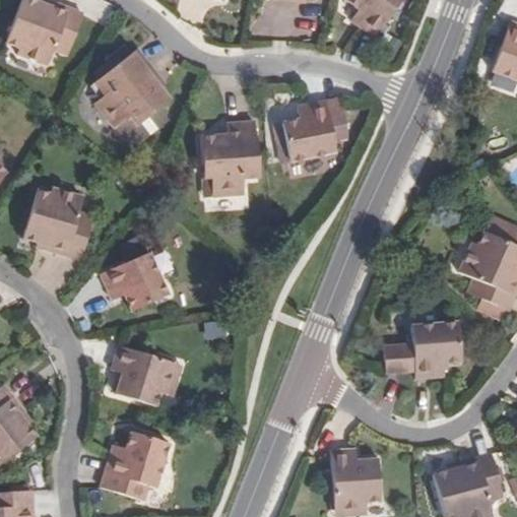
[(52,62),(57,50),(63,35),(75,40),(87,10),(59,0),(49,0),(23,0),(8,40),(25,46),(23,52),(52,62)]
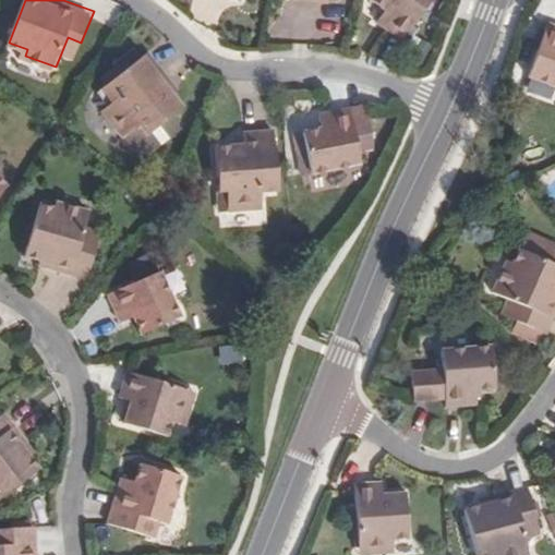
[(371,0),(386,12),(395,17),(386,27),(401,41),(435,0),(371,0)]
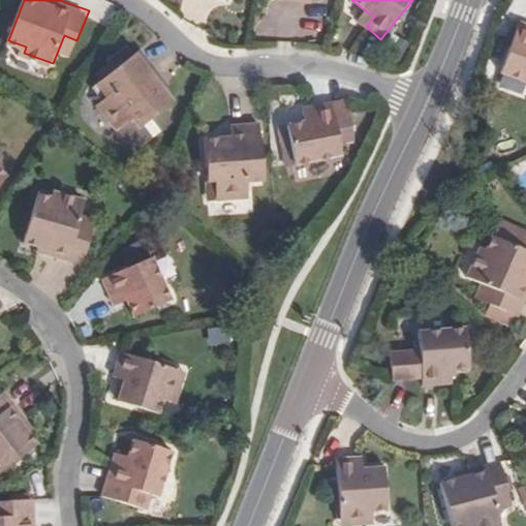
[(359,21),(366,26),(374,17),(366,11),(359,21)]
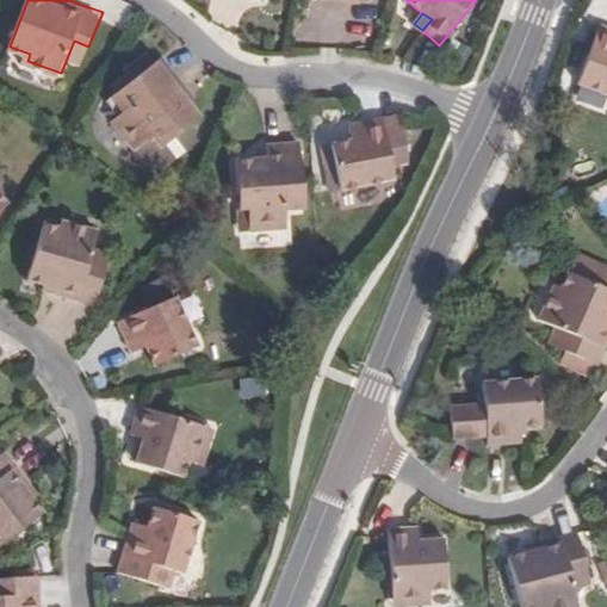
[(606,29),(599,26),(581,85),(606,91),(606,29)]
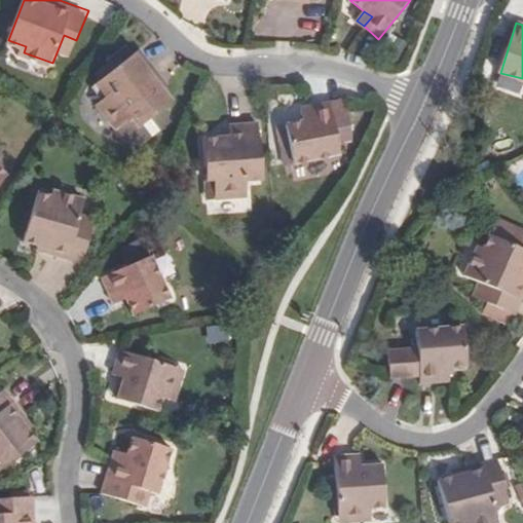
[(64,35),(58,50),(71,55),(76,40),(64,35)]
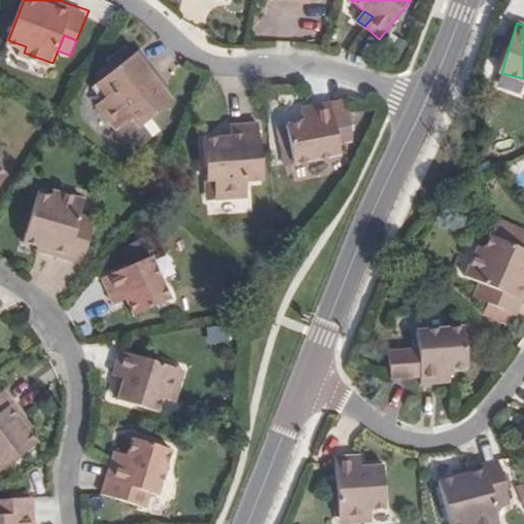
[(109,93),(98,101),(135,148),(161,129),(172,113),(166,106),(176,98),(167,88),(161,80),(168,75),(144,47),(131,58),(125,49),(104,65),(110,73),(101,80),(109,93)]
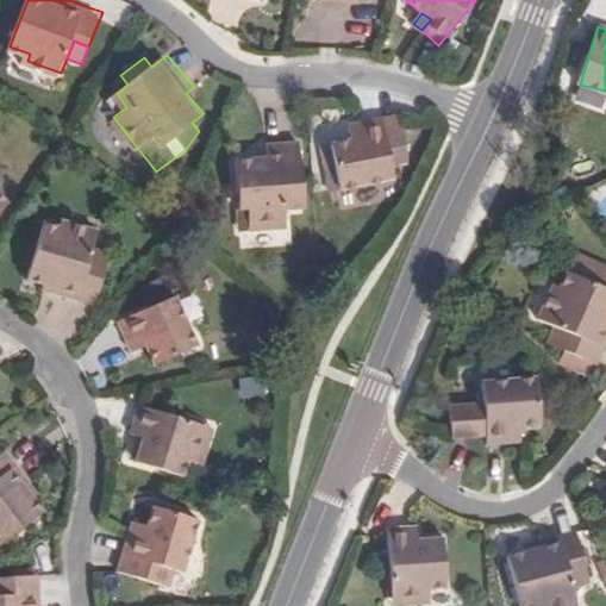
[(186,93),(193,101),(201,94),(194,87),(186,93)]
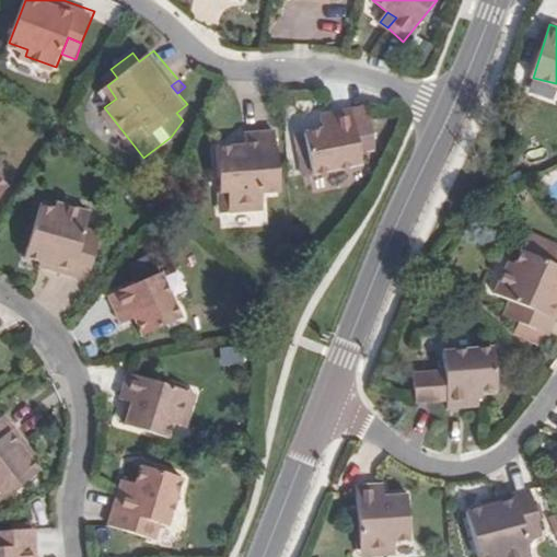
[(355,109),(335,113),(338,127),(327,129),(308,134),(318,176),(368,164),(355,109)]
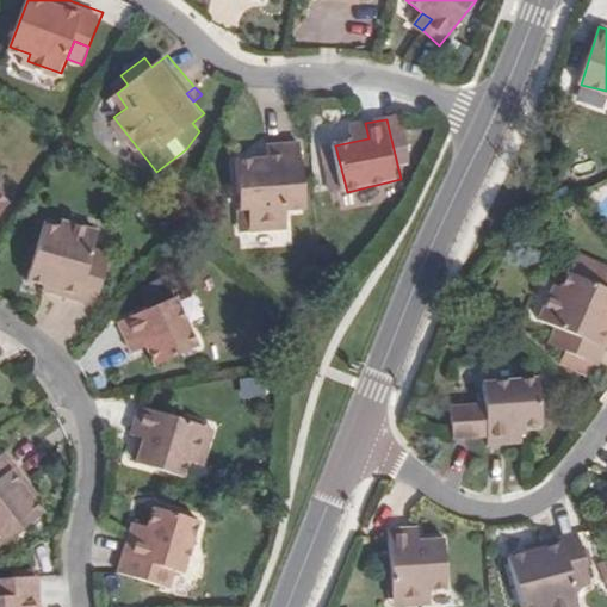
[(317,169),(334,169),(333,135),(352,135),(352,123),(315,124),(317,169)]
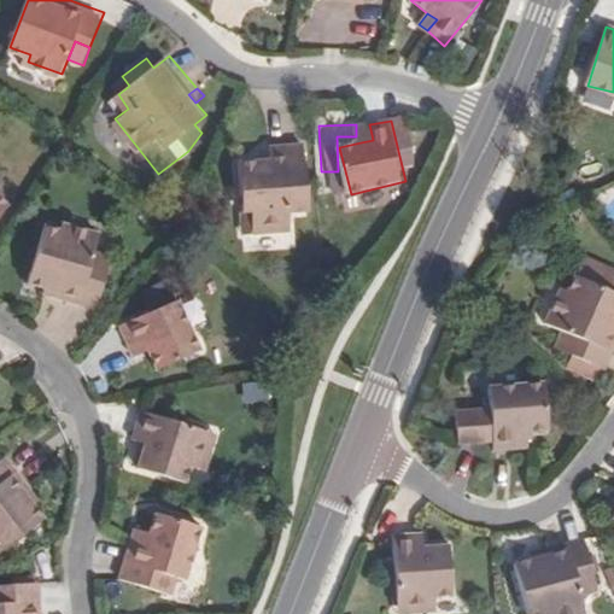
[(357,128),(361,142),(373,140),(369,124),(357,128)]
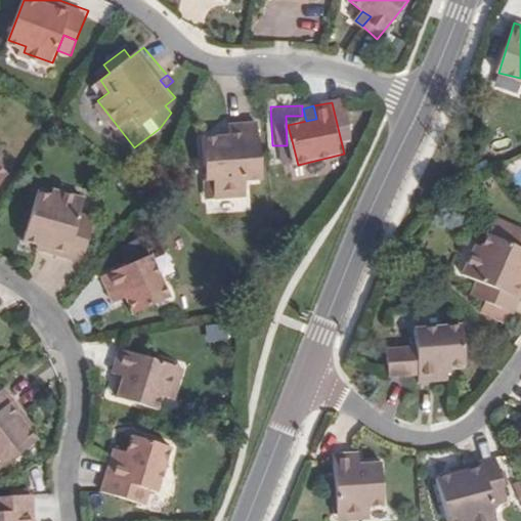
[(204,136),(205,179),(212,180),(212,197),(247,198),(246,180),(263,180),(261,123),(228,124),(229,135),(204,136)]
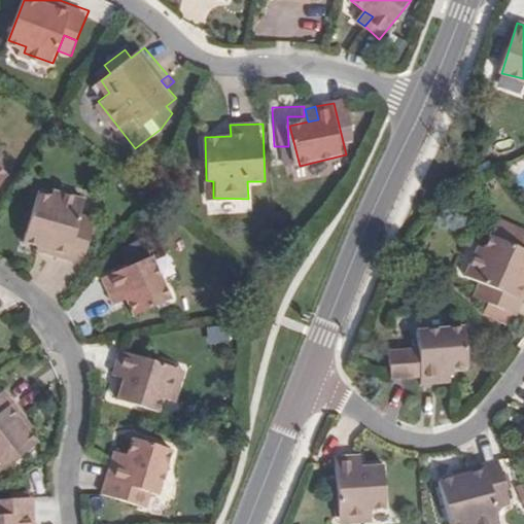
[(0,182),(9,174),(0,164),(0,182)]
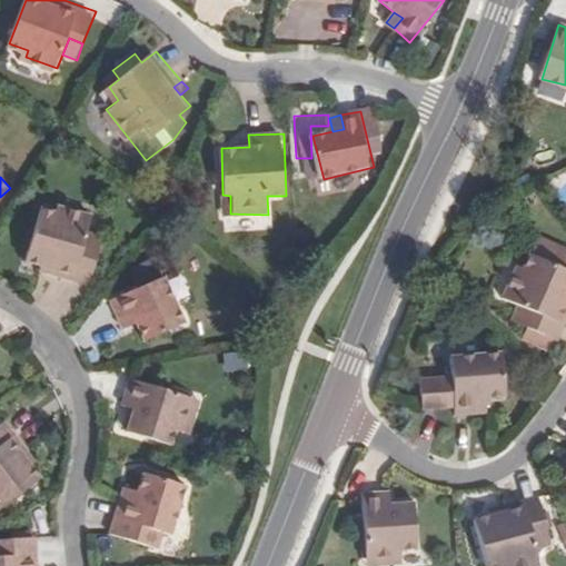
[(38,206),(23,256),(48,264),(47,269),(90,280),(102,234),(87,229),(90,214),(56,204),(55,210),(38,206)]
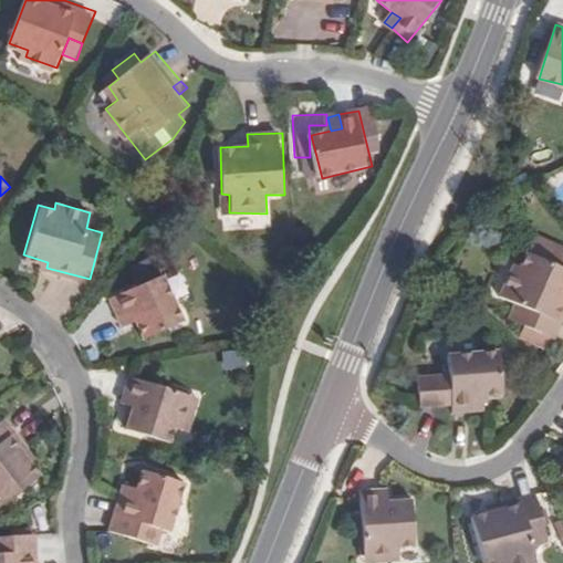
[(502,294),(519,301),(533,308),(525,323),(555,337),(562,321),(562,266),(530,250),(523,264),(517,262),(502,294)]
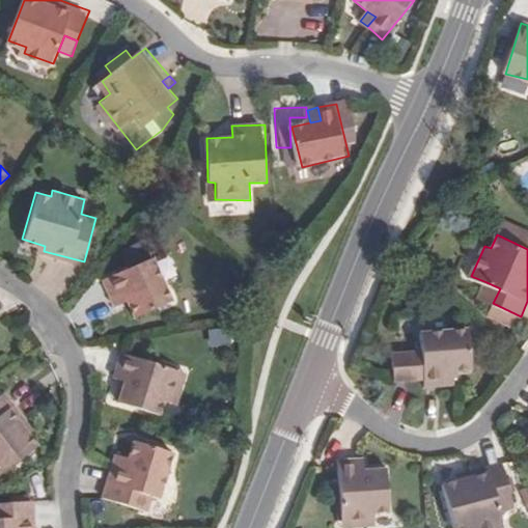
[(104,280),(113,297),(127,289),(132,298),(140,313),(174,294),(151,253),(104,280)]
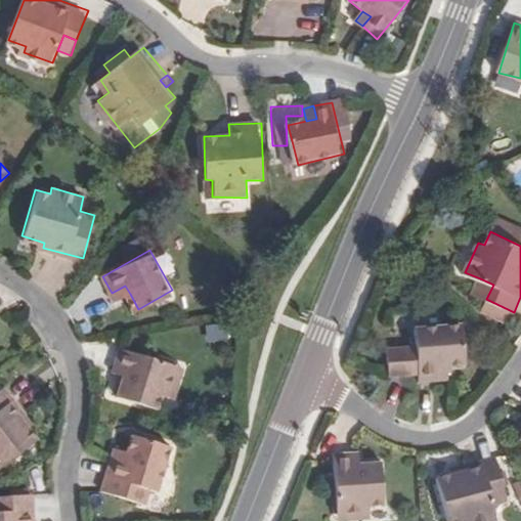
[(493,285),(480,278),(473,294),(486,299),(493,285)]
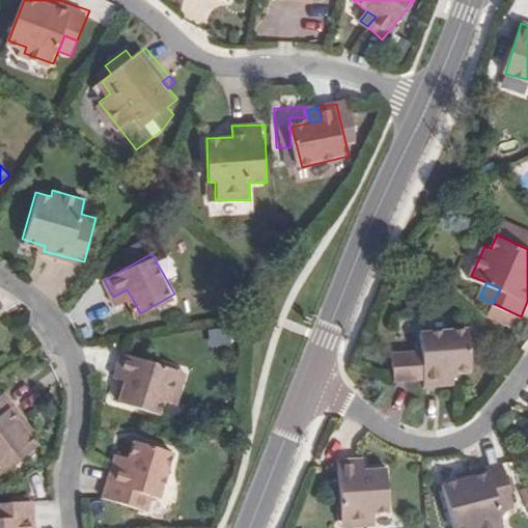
[(127,289),(113,297),(117,305),(132,298),(127,289)]
